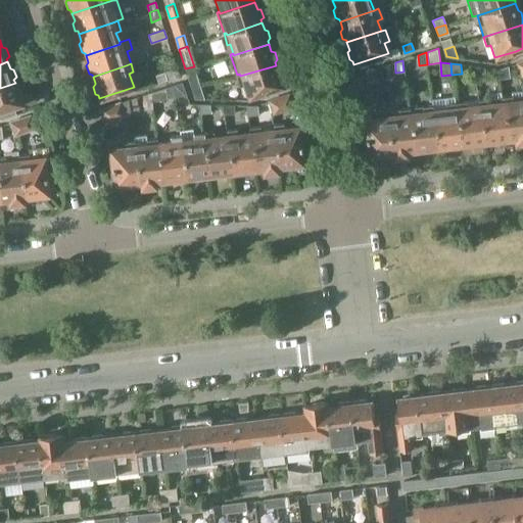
[(237,75),(243,97),(248,98),(282,87),(281,84),(283,81),(281,73),(278,72),(276,65),(240,76),(239,74),(237,75)]
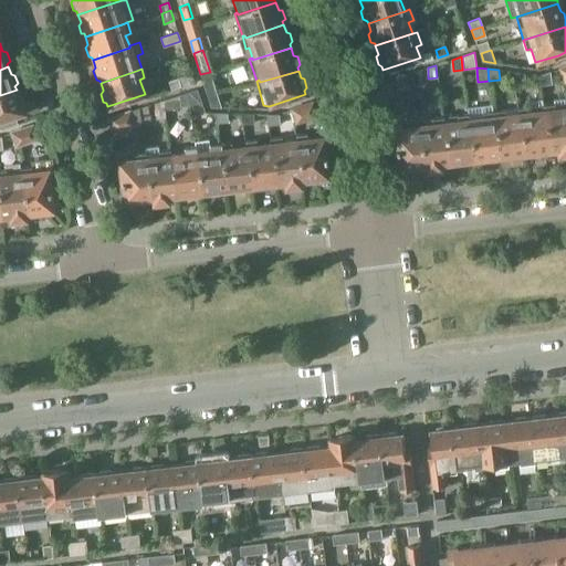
[(541,84),(552,83),(551,71),(540,74),(541,84)]
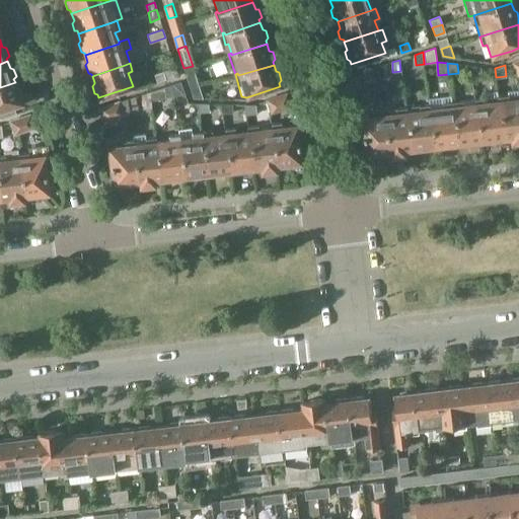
[(482,67),(471,66),(472,78),(483,77),(482,67)]
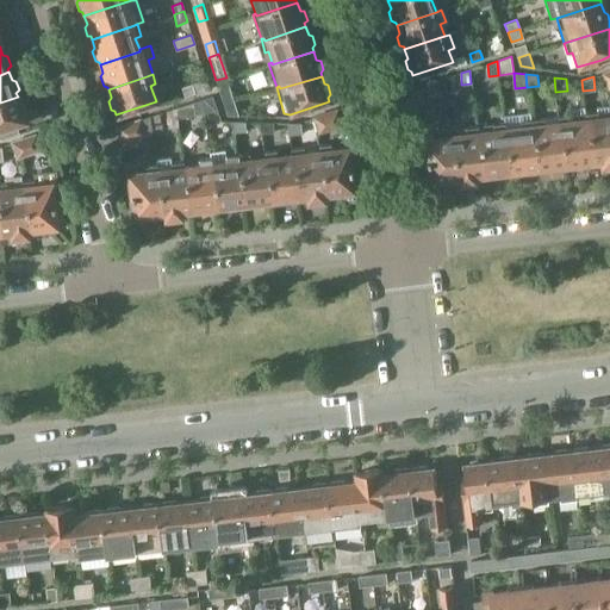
[(206,80),(181,87),(185,97),(209,89),(206,80)]
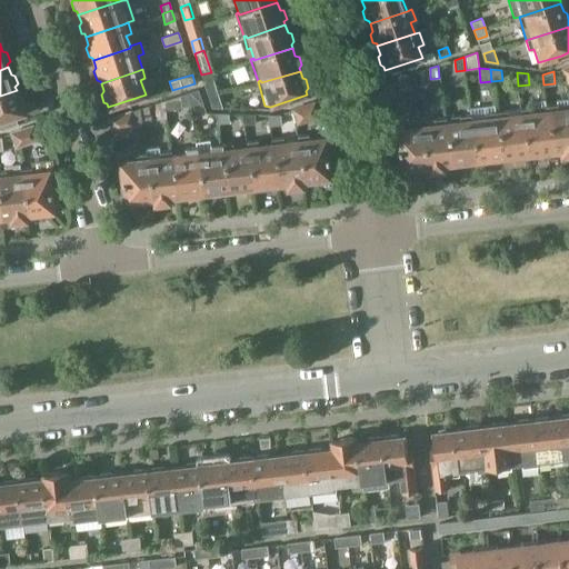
[(410,90),(406,76),(385,82),(387,90),(389,97),(410,90)]
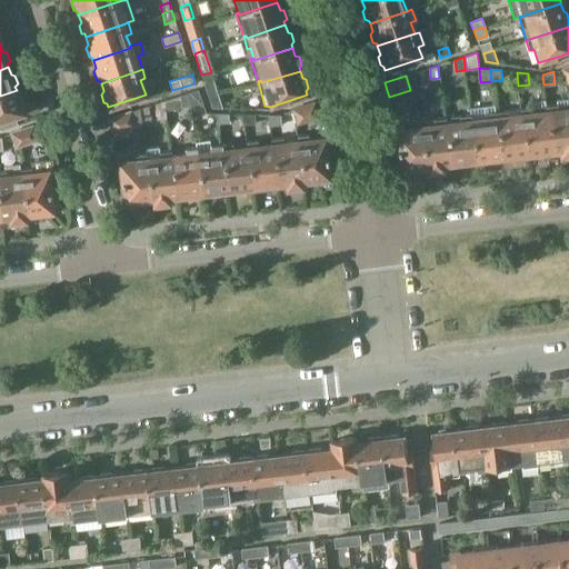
[(217,92),(212,79),(203,82),(208,95),(217,92)]
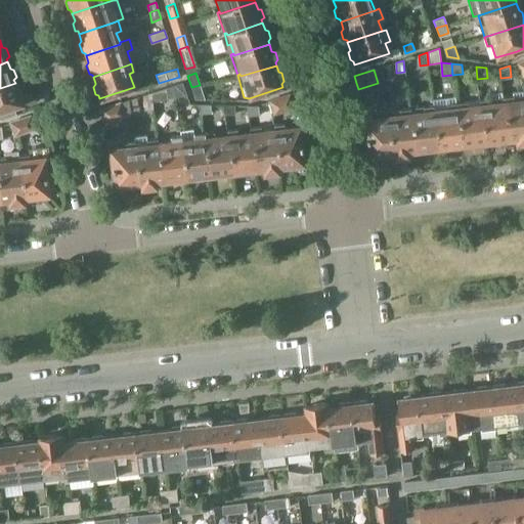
[(178,83),(174,84),(175,97),(175,98),(186,94),(181,83),(181,82),(178,83)]
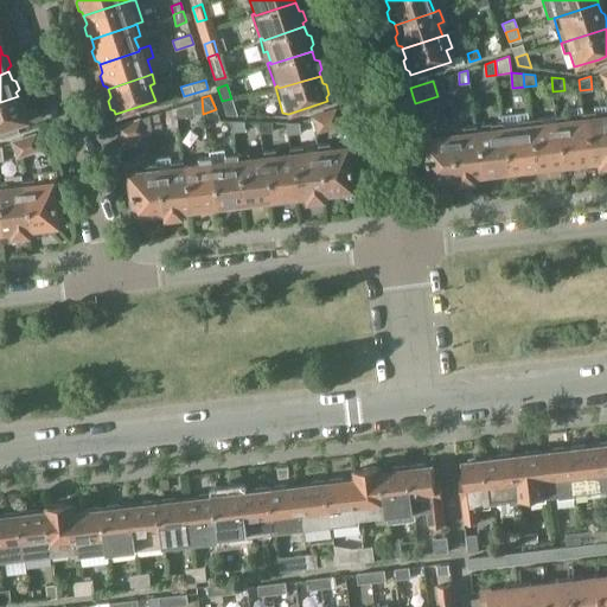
[(0,128),(25,121),(24,117),(27,114),(24,104),(20,103),(18,96),(0,102),(0,128)]
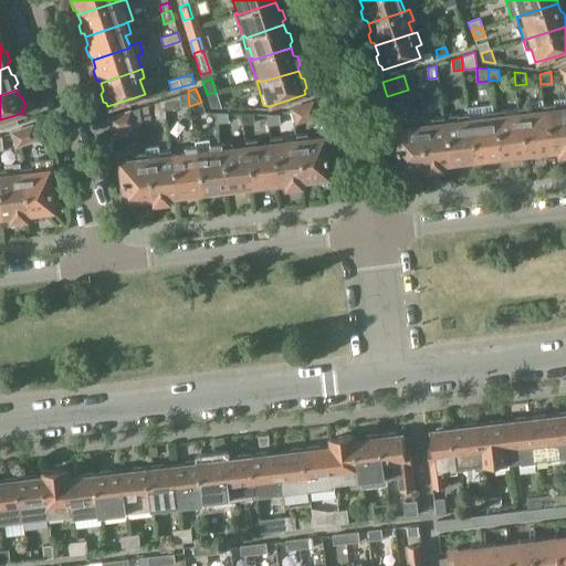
[(189,105),(188,91),(179,94),(180,106),(189,105)]
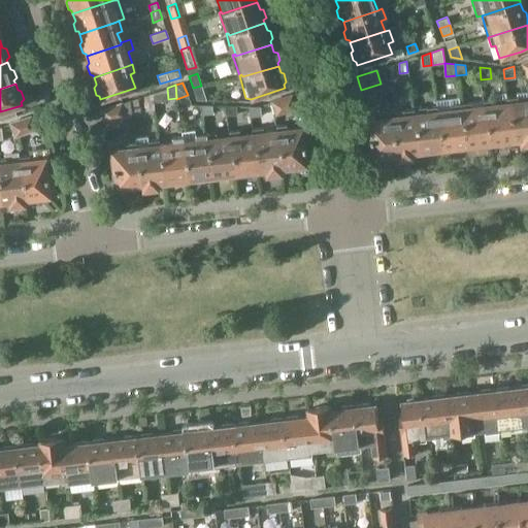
[(201,86),(193,88),(196,100),(205,100),(201,86)]
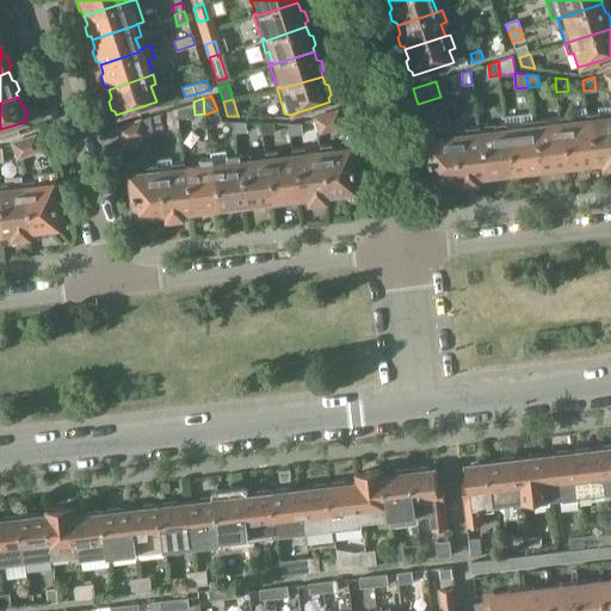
[(598,112),(587,113),(592,164),(602,162),(602,167),(610,166),(610,105),(598,107),(598,112)]
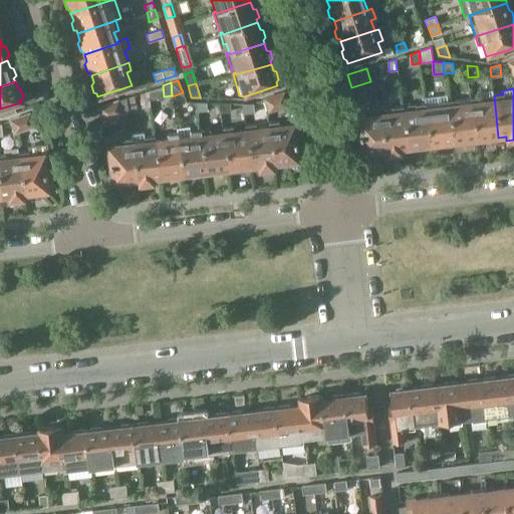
[(149,90),(141,92),(142,108),(150,107),(149,90)]
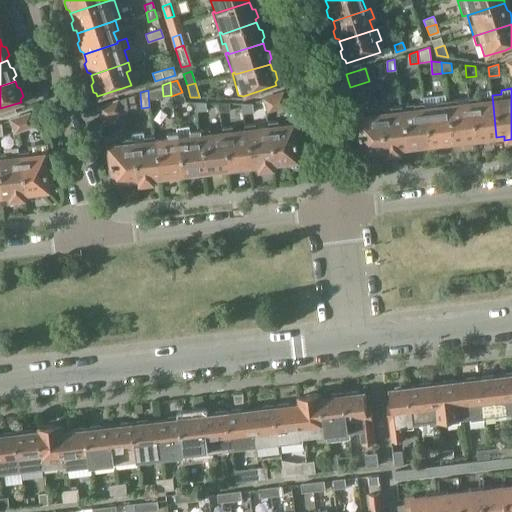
[(469,98),(473,139),(482,138),(484,141),(492,140),(494,137),(496,137),(492,95),(491,90),(477,92),(478,97),(469,98)]
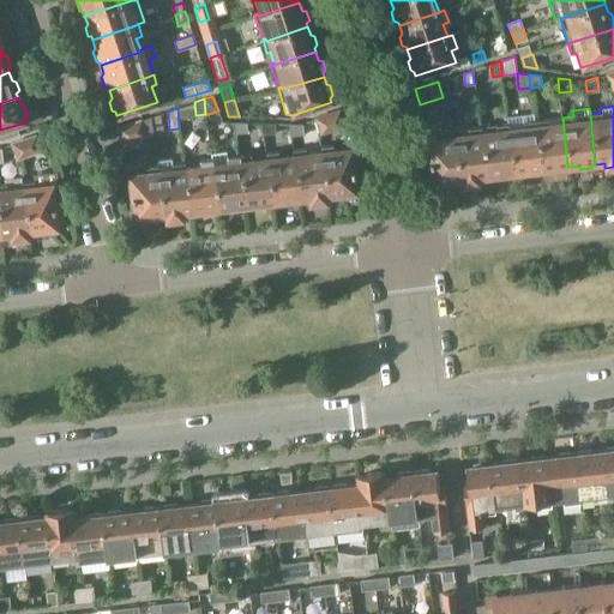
[(337,112),(315,119),(320,134),(343,127),(337,112)]
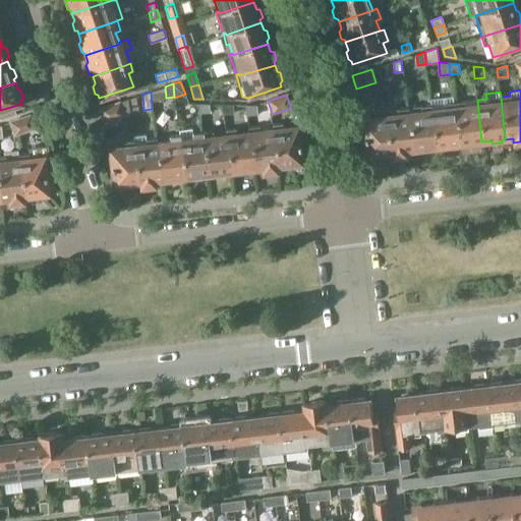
[(429,100),(430,106),(436,147),(439,147),(441,150),(449,149),(451,145),(459,145),(454,102),(453,97),(429,100)]
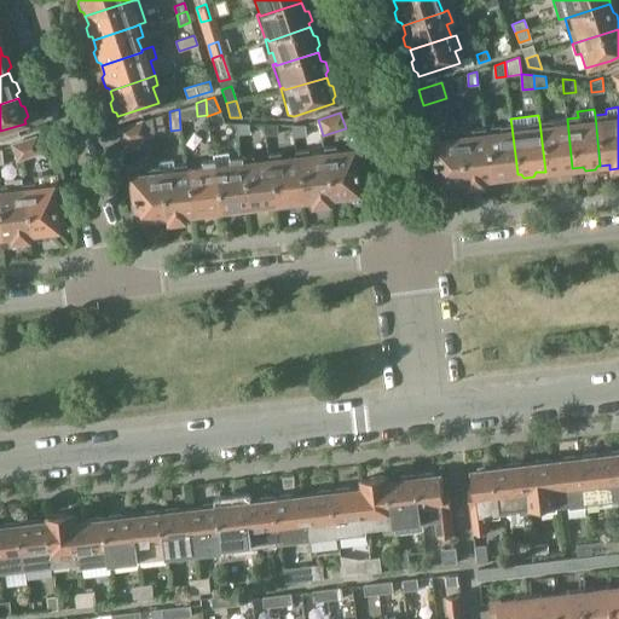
[(152,117),(142,121),(117,129),(122,144),(146,137),(155,134),(152,117)]
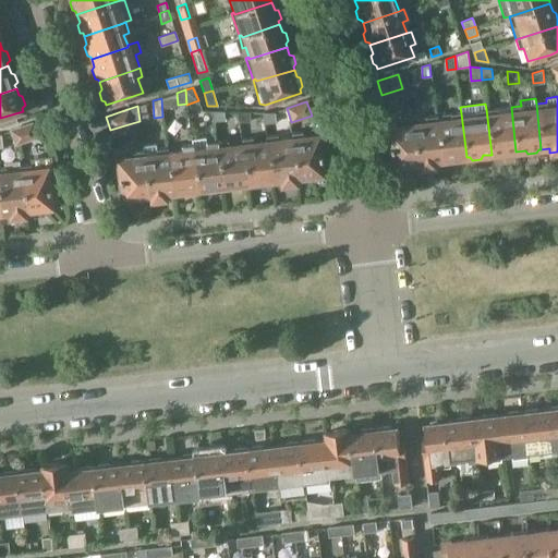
[(511,107),(486,109),(492,155),(499,154),(501,157),(511,156),(512,152),(516,152),(511,107)]
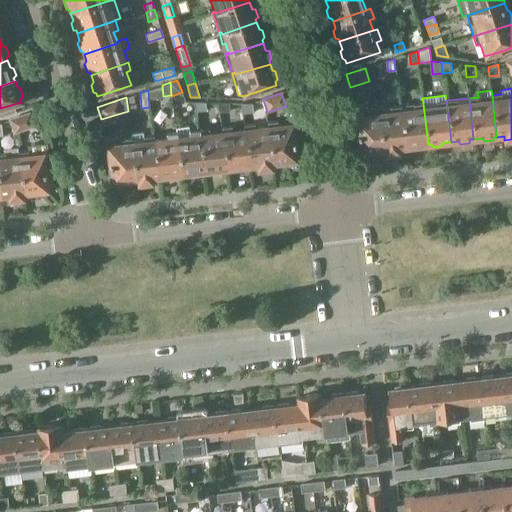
[(187,113),(196,112),(195,102),(186,102),(187,113)]
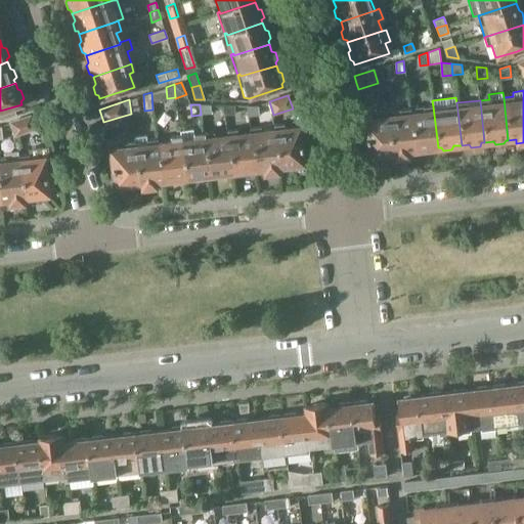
[(210,104),(200,104),(201,115),(211,114),(210,104)]
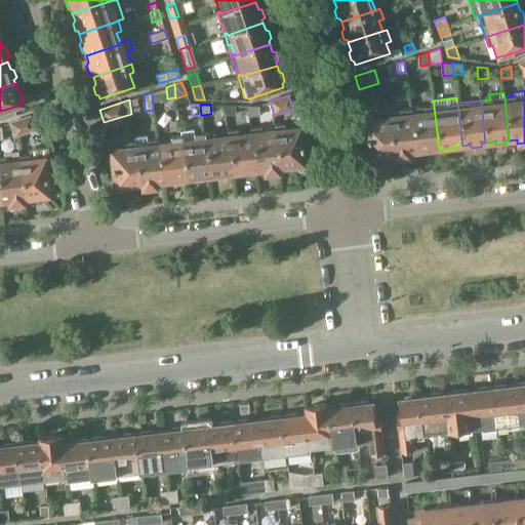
[(235,106),(224,106),(224,116),(236,115),(235,106)]
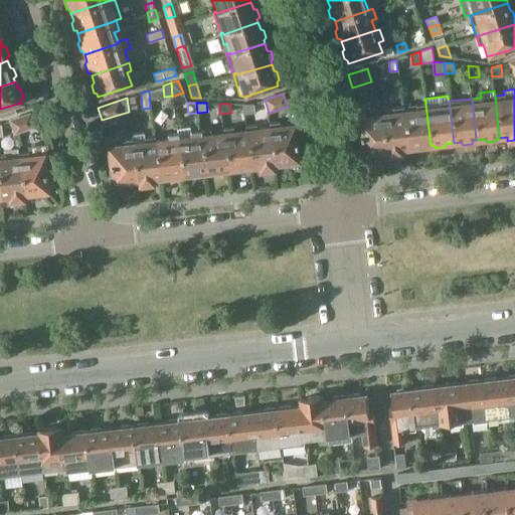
[(254,113),(253,105),(243,105),(244,114),(254,113)]
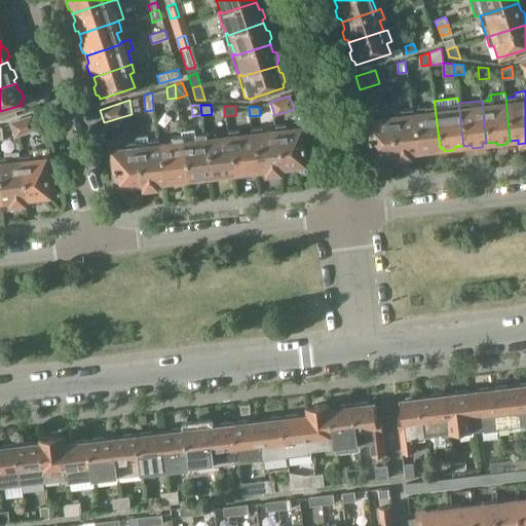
[(430,149),(440,148),(435,107),(411,109),(416,151),(419,151),(421,154),(429,153),(430,149)]
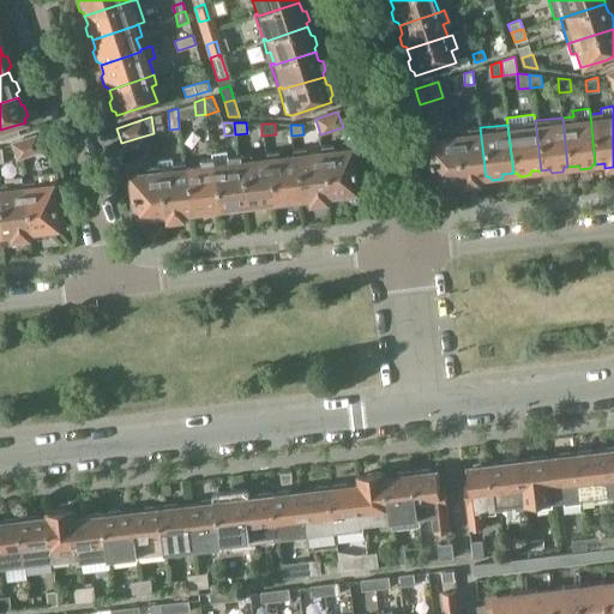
[(480,127),(452,131),(457,180),(461,179),(462,185),(477,184),(476,178),(486,176),(480,127)]
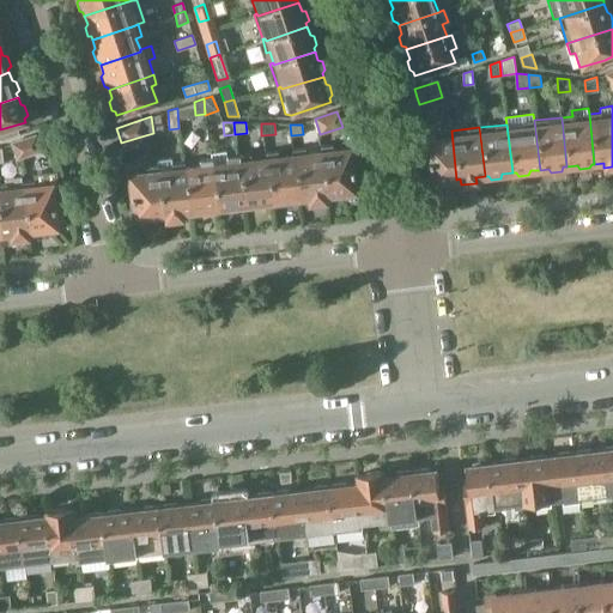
[(441,138),(424,140),(430,182),(434,182),(436,186),(445,186),(448,180),(456,180),(451,131),(439,132),(441,138)]
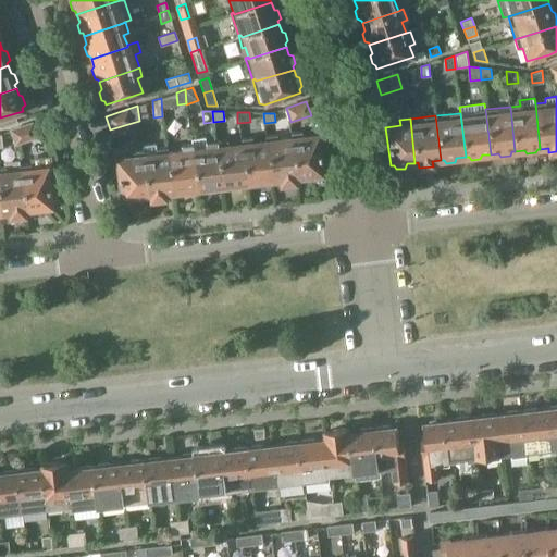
[(31,123),(11,131),(15,145),(36,137),(31,123)]
